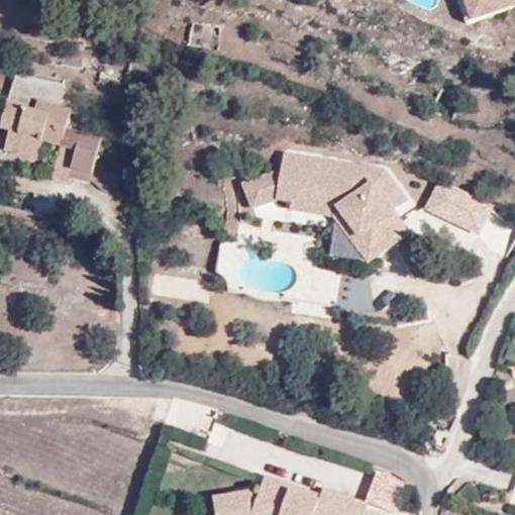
[(465,0),(472,19),(514,3),(514,0),(465,0)]
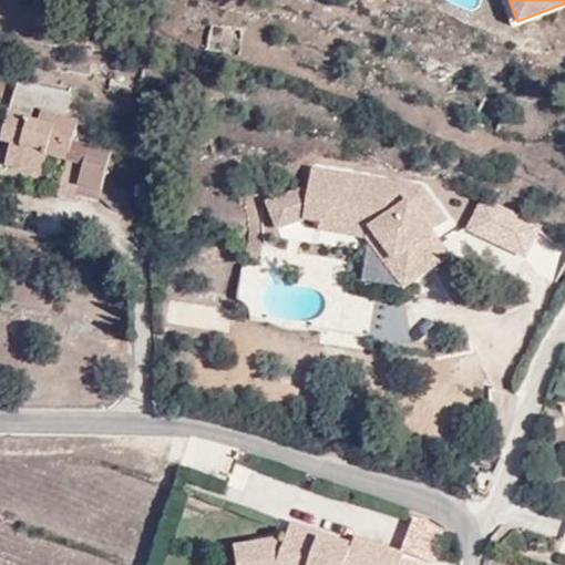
[(14,79),(1,134),(0,141),(10,143),(4,164),(41,173),(45,155),(65,160),(57,193),(76,198),(78,193),(99,198),(111,144),(89,139),(89,142),(72,139),(78,117),(64,115),(70,91),(14,79)]
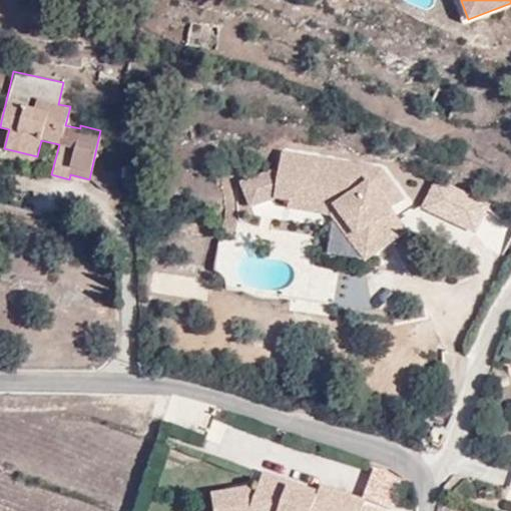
[(380,164),(292,150),(281,149),(279,163),(238,181),(247,206),(274,198),(289,200),(288,208),(331,213),(364,262),(408,230),(391,205),(403,196),(380,164)]
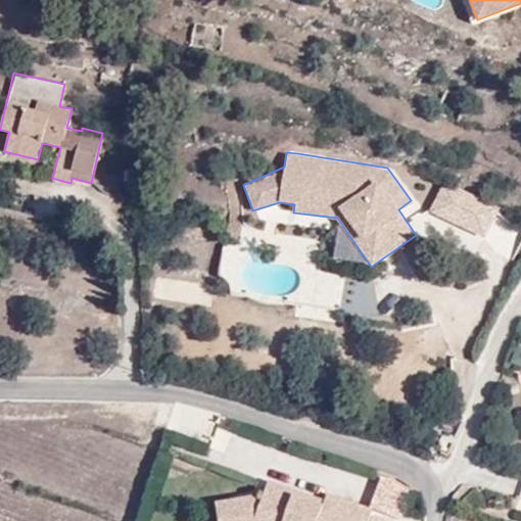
[(98,404),(88,401),(85,423),(95,424),(98,404)]
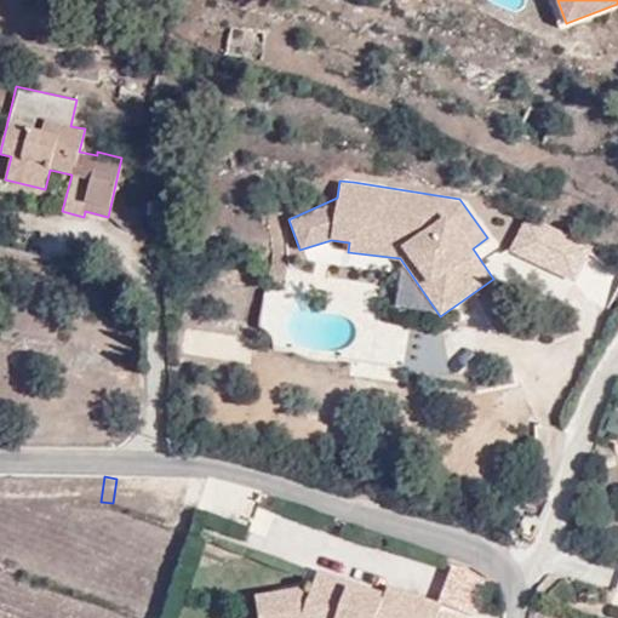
[(310,589),(325,595),(328,583),(314,578),(310,589)]
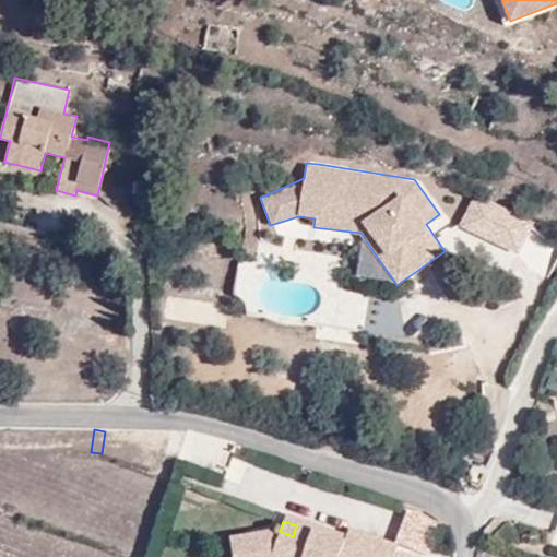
[(265,536),(225,544),(227,556),(372,556),(377,547),(345,535),(343,543),(296,525),(293,536),(280,531),(275,540),(265,536)]
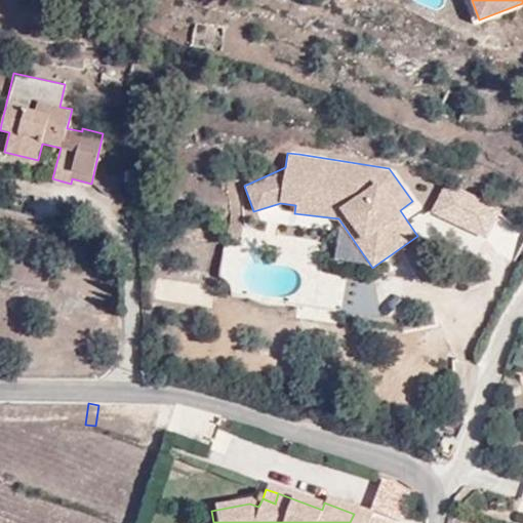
[(368,522),(369,520),(354,514),(350,522),(368,522)]
